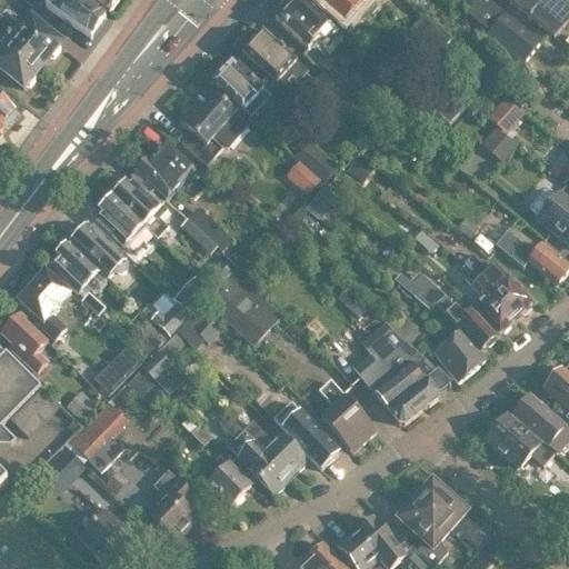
[(103,17),(79,0),(48,0),(45,6),(90,37),(103,17)]
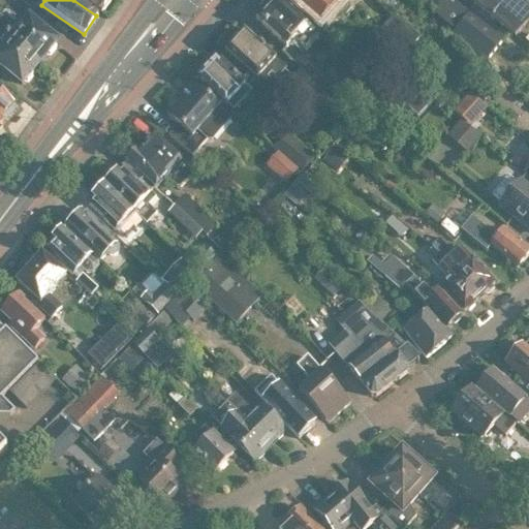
[(87,0),(100,9),(106,0),(87,0)]
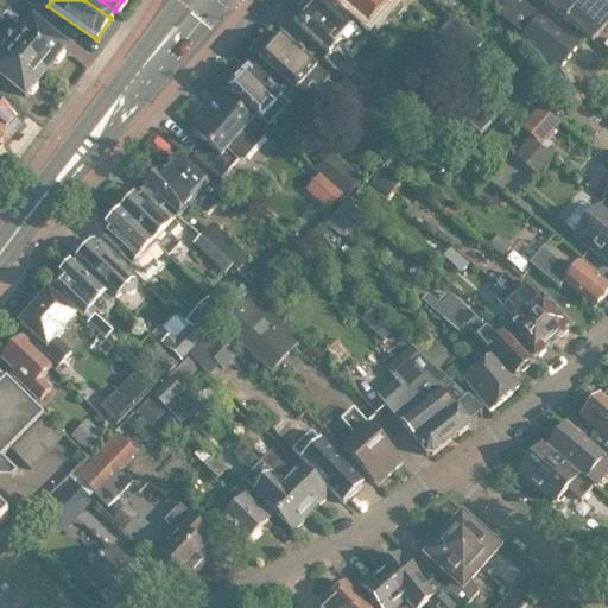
[(293,19),(293,20),(329,52),(337,43),(350,56),(367,38),(353,26),(325,0),(311,0),(309,4),(311,6),(304,12),(302,11),(293,19)]
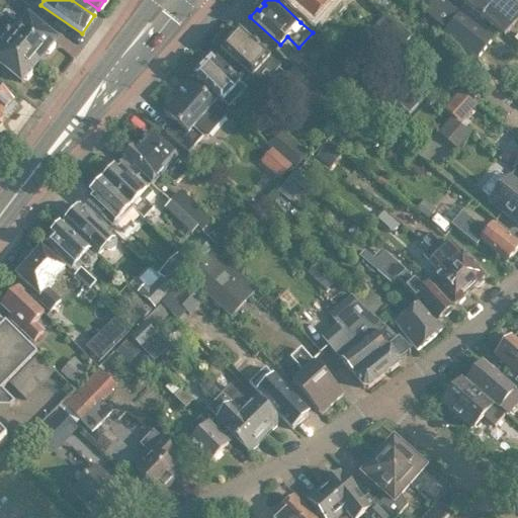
[(290,0),(313,19),(329,0),(290,0)]
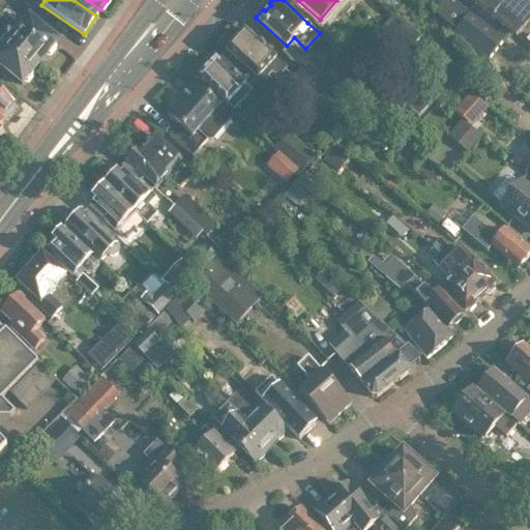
[(395,4),(390,0),(380,0),(380,2),(389,10),(395,4)]
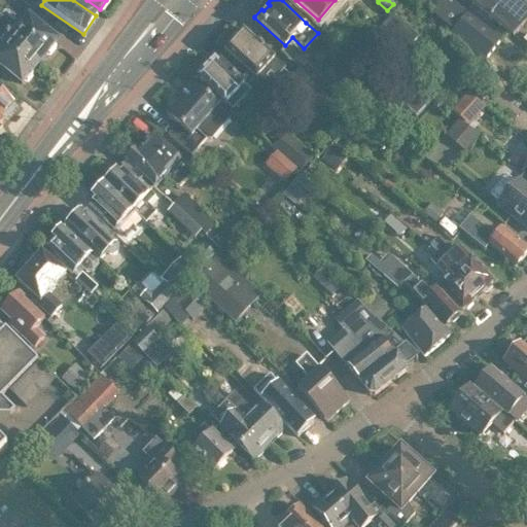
[(526,21),(526,0),(427,0),(423,5),(449,27),(471,3),(513,36),(526,21)]
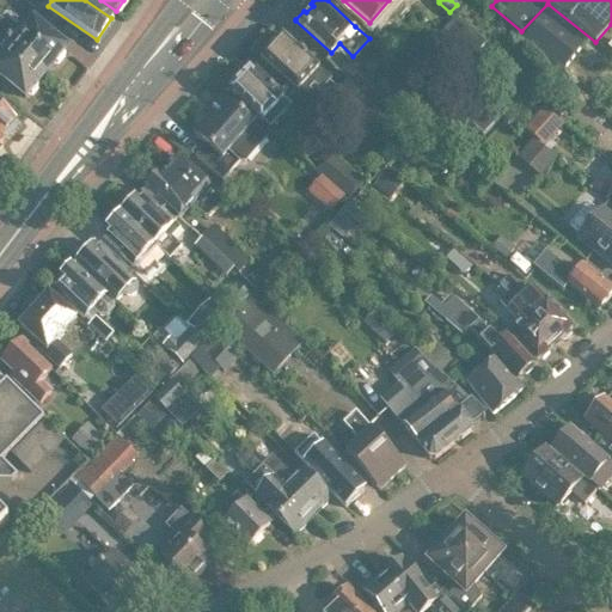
[(543,12),(522,37),(561,68),(570,57),(581,43),(543,12)]
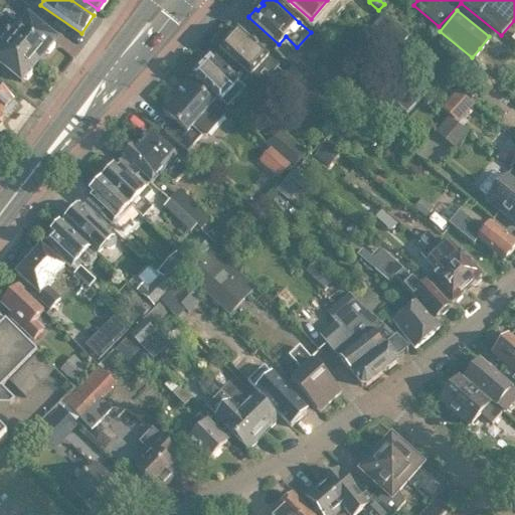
[(53,39),(23,14),(11,29),(7,25),(9,23),(8,20),(0,13),(0,28),(36,59),(53,39)]
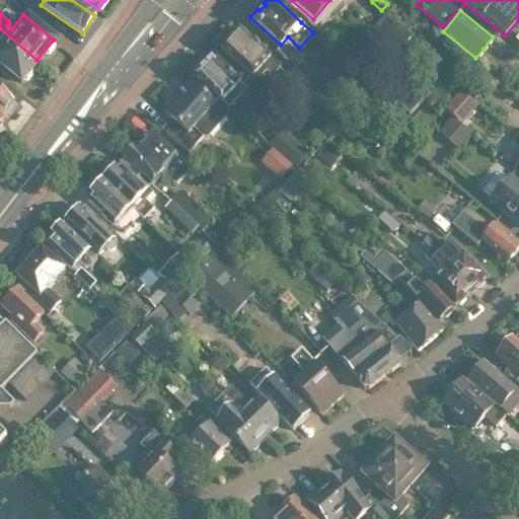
[(0,63),(20,79),(36,60),(0,28),(0,36),(3,40),(0,43),(0,63)]
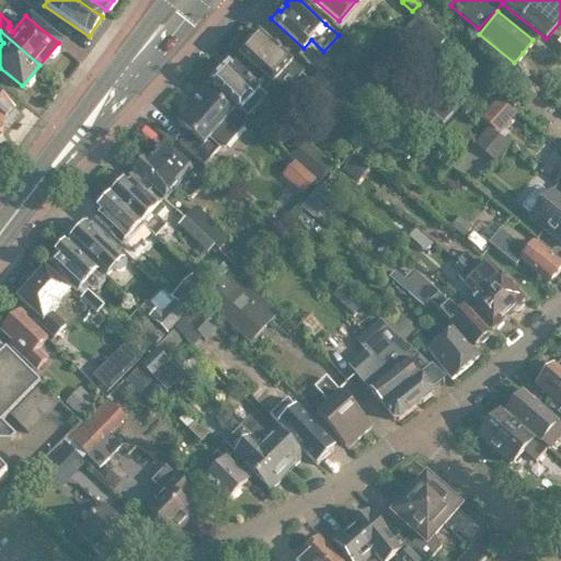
[(241,50),(239,53),(252,66),(245,72),(270,93),(267,94),(274,99),(300,70),(290,61),(258,32),(247,45),(249,46),(243,53),(241,50)]
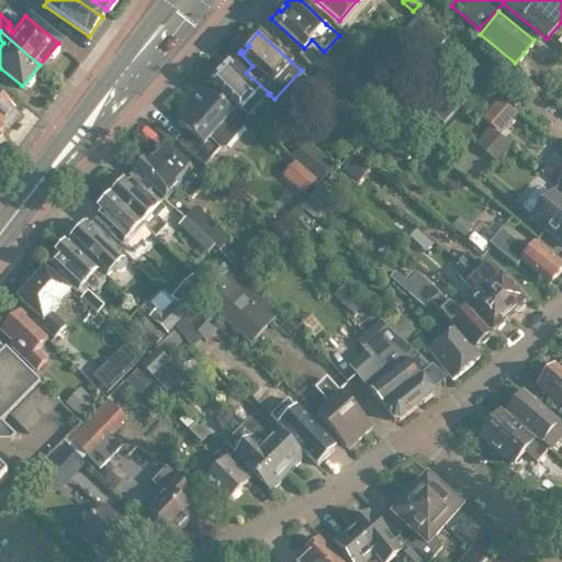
[(213,79),(212,80),(240,110),(242,108),(248,114),(268,94),(270,93),(246,72),(236,64),(233,67),(228,64),(222,70),(218,69),(213,75),(213,79)]
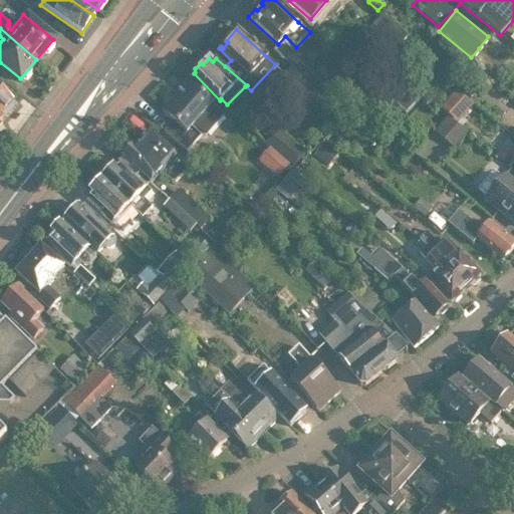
[(282,75),(300,92),(309,83),(291,66),(282,75)]
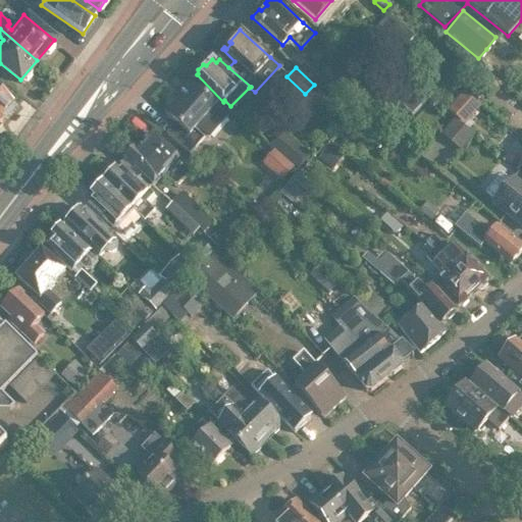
[(497,93),(504,84),(483,67),(466,89),(477,98),(487,86),(497,93)]
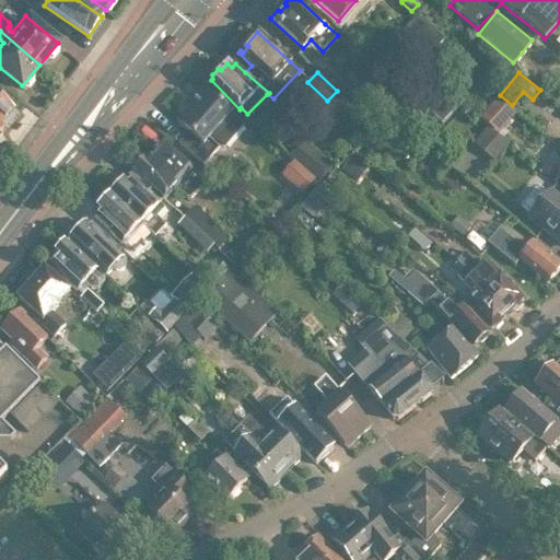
[(441,117),(456,100),(458,97),(427,73),(393,114),(409,128),(428,106),(441,117)]
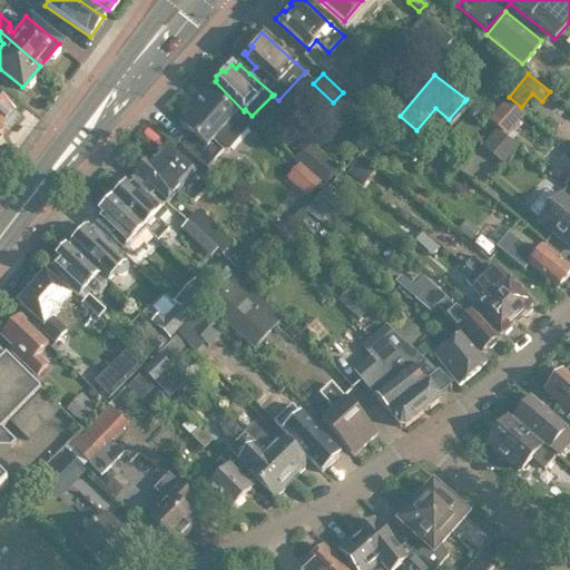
[(209,90),(182,123),(194,134),(184,145),(207,165),(222,148),(223,147),(227,147),(247,124),(236,114),(209,90)]
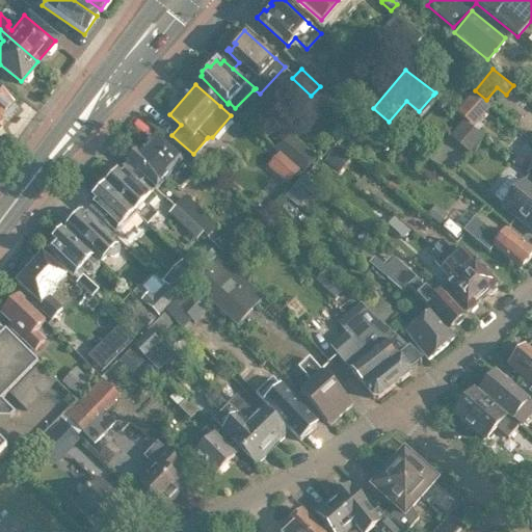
[(367,110),(376,101),(361,86),(352,96),(367,110)]
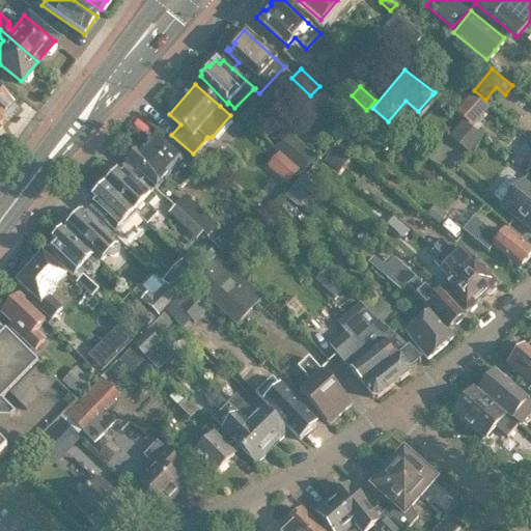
[(480,113),(487,103),(472,89),(456,109),(466,117),(474,108),(480,113)]
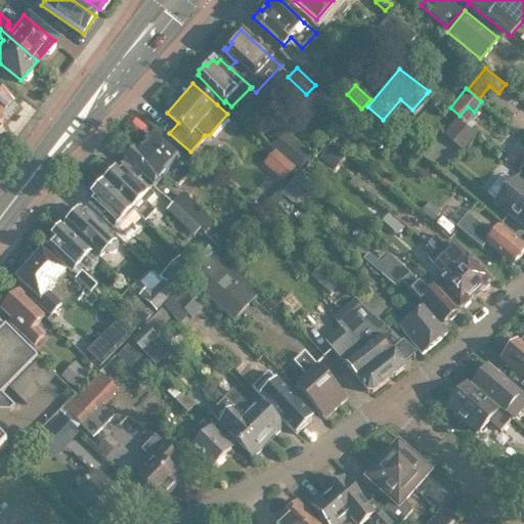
[(0,122),(0,121),(0,113),(11,101),(0,91),(0,122)]
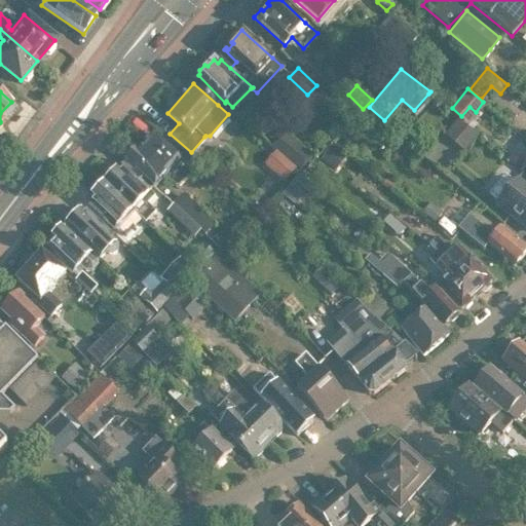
[(252,99),(264,109),(269,104),(257,92),(252,99)]
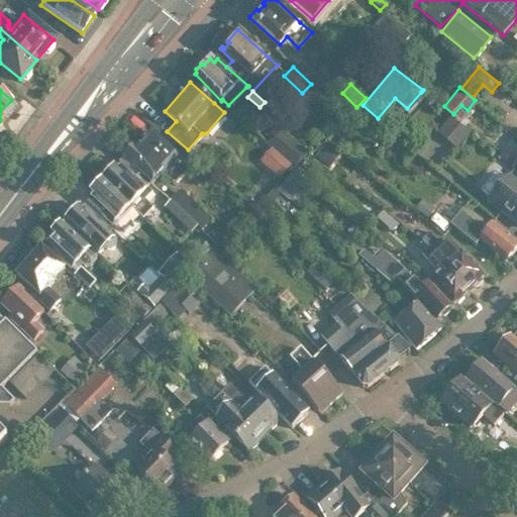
[(436,129),(456,145),(468,132),(447,116),(436,129)]
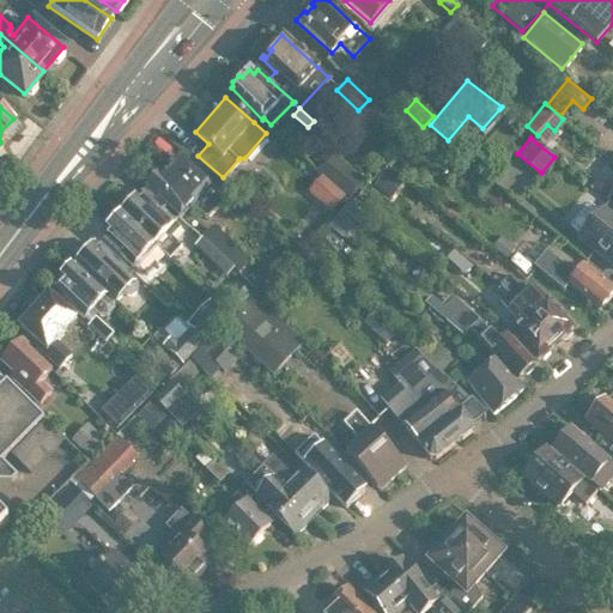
[(417,152),(410,146),(399,158),(406,164),(417,152)]
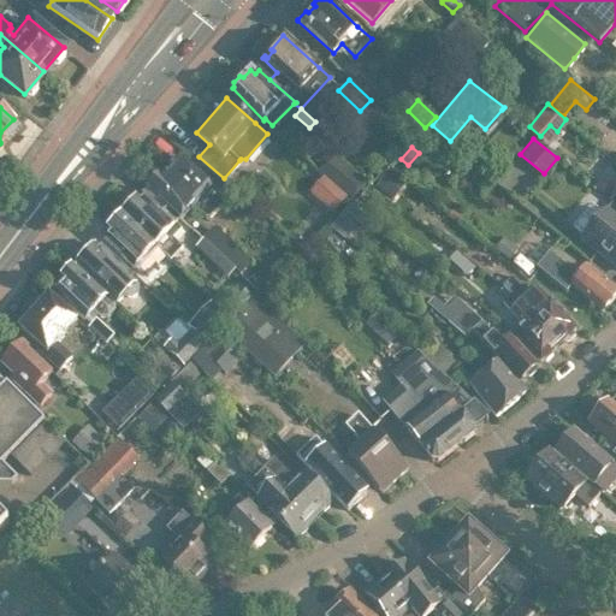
[(366,182),(332,153),(318,170),(353,199),(366,182)]
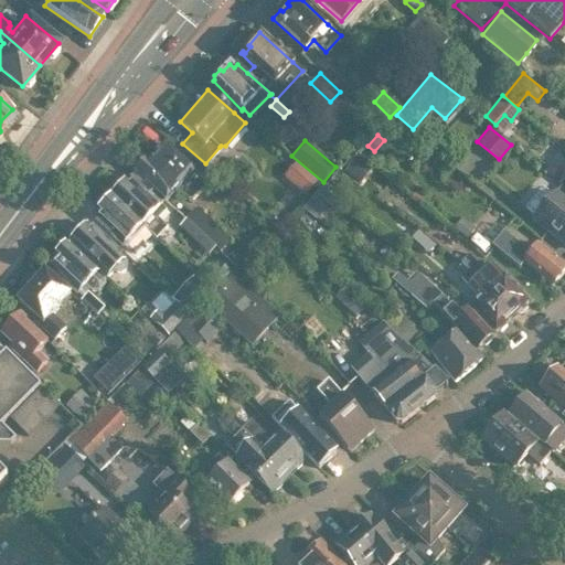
[(146,155),(132,169),(164,200),(174,189),(180,193),(185,198),(190,199),(204,184),(205,179),(191,166),(189,168),(163,142),(149,158),(146,155)]
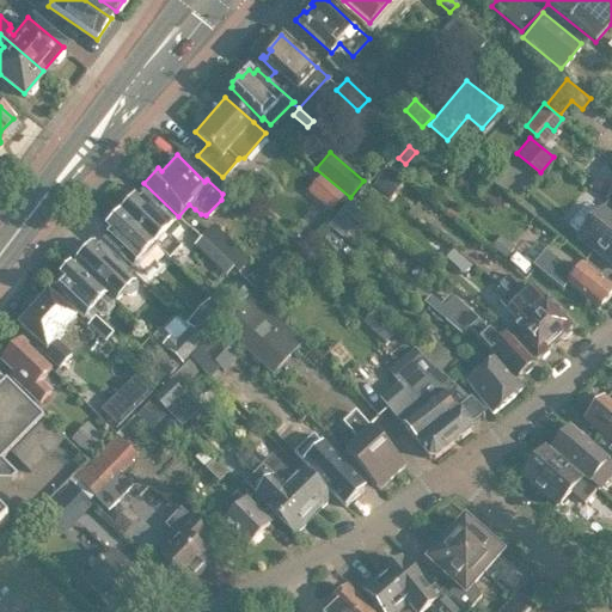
[(372,185),(390,199),(405,179),(386,165),(372,185)]
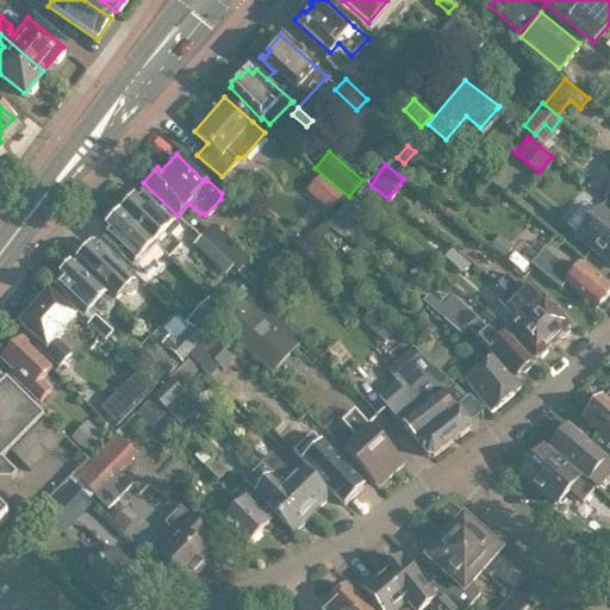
[(595,187),(601,181),(592,174),(587,181),(595,187)]
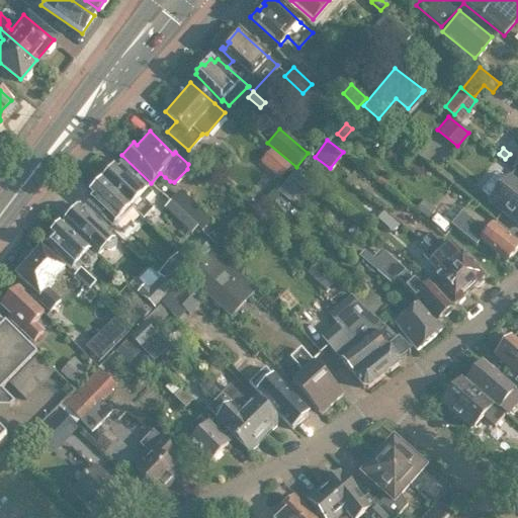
[(290,167),(275,154),(265,167),(280,179),(290,167)]
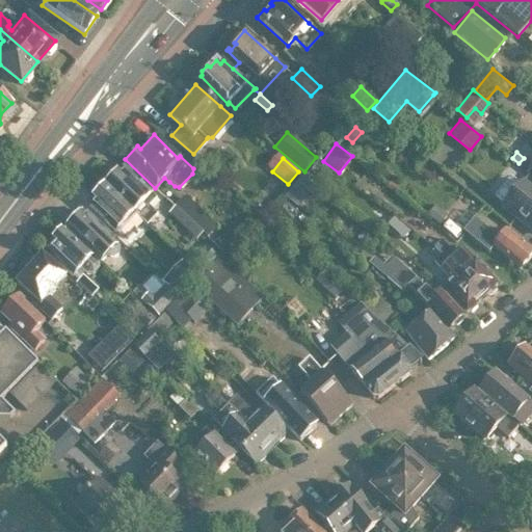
[(123,166),(105,185),(133,211),(142,220),(147,223),(155,213),(142,201),(150,192),(123,166)]
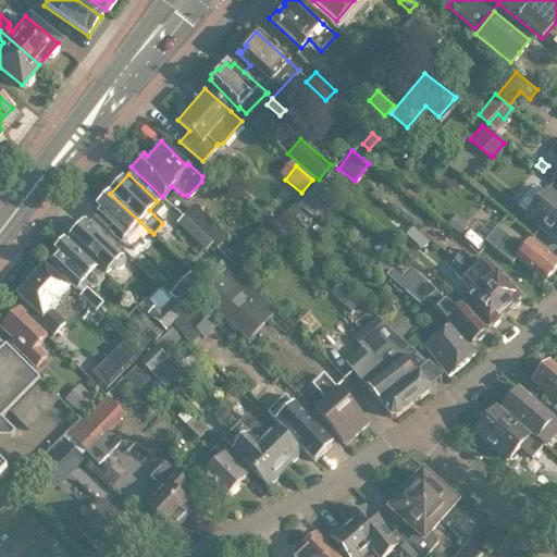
[(320,209),(333,194),(319,183),(306,198),(320,209)]
